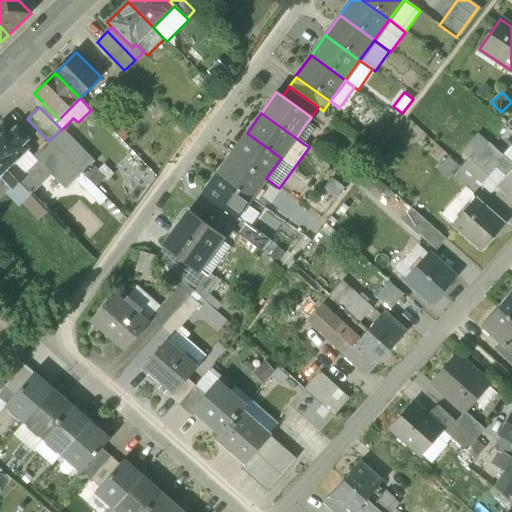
[(296,138),(304,144),(314,129),(306,123),(296,138)]
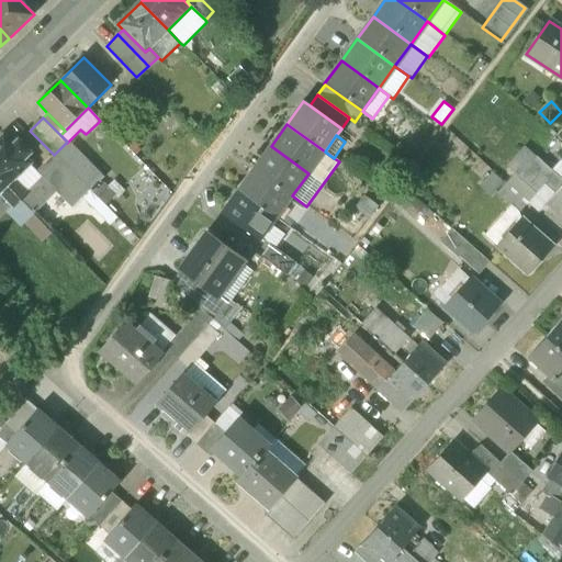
[(0,138),(0,178),(8,187),(30,165),(31,164),(25,158),(30,153),(18,141),(13,146),(3,136),(0,138)]
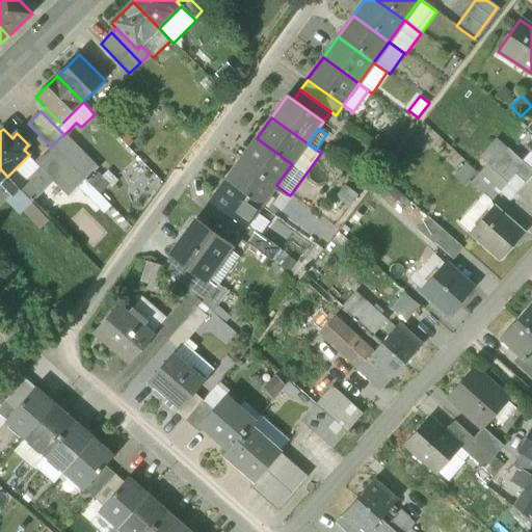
[(60,137),(51,147),(68,162),(77,153),(60,137)]
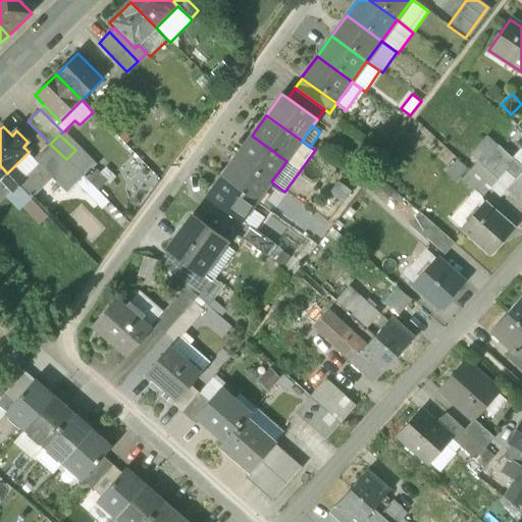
[(252,136),(237,156),(271,181),(286,161),(252,136)]
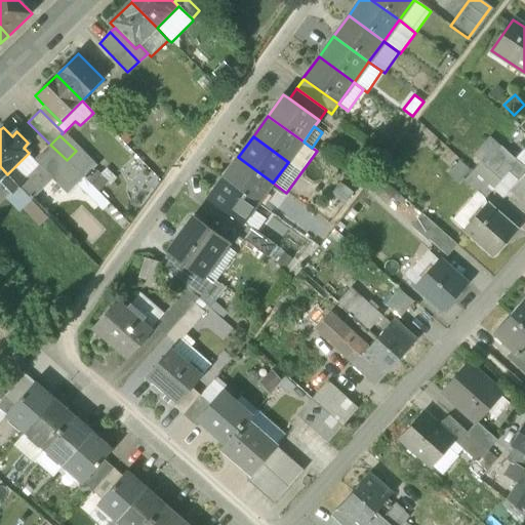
[(474,155),(481,162),(485,165),(501,147),(490,136),(474,155)]
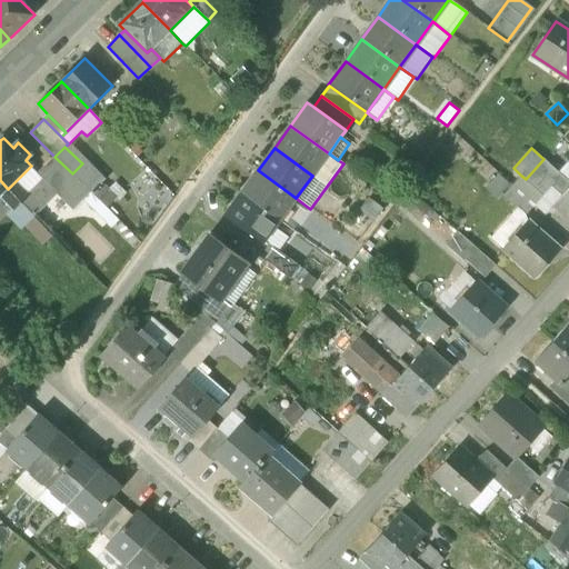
[(91,193),(72,173),(55,157),(38,173),(37,175),(59,196),(73,210),(82,201),(91,193)]
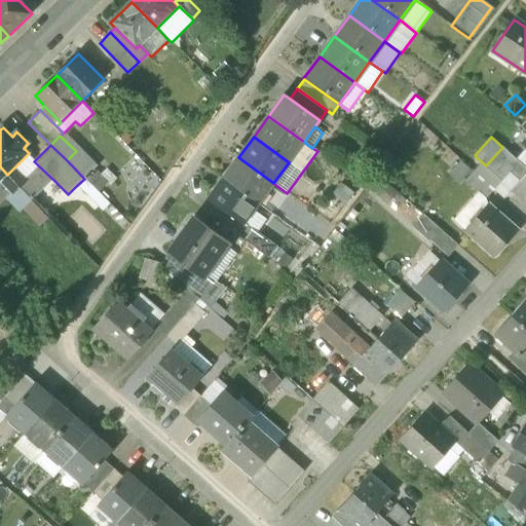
[(502,147),(486,165),(485,166),(501,181),(510,173),(519,181),(525,172),(525,168),(516,159),(502,147)]
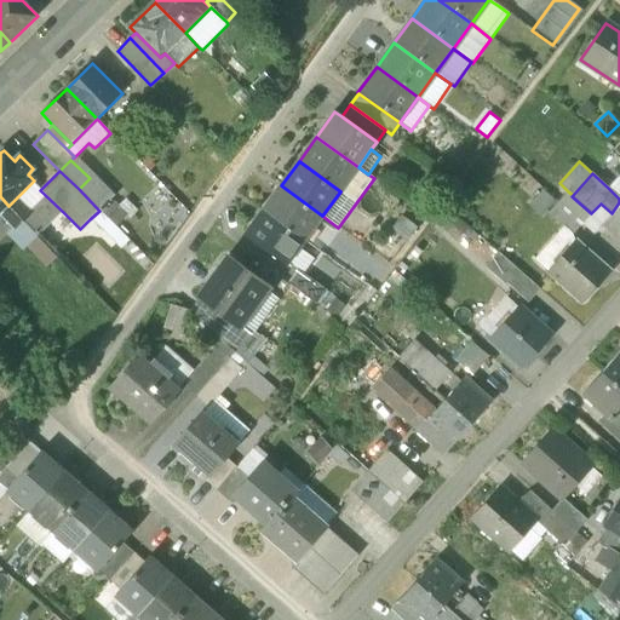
[(619,199),(619,178),(618,177),(608,188),(619,199)]
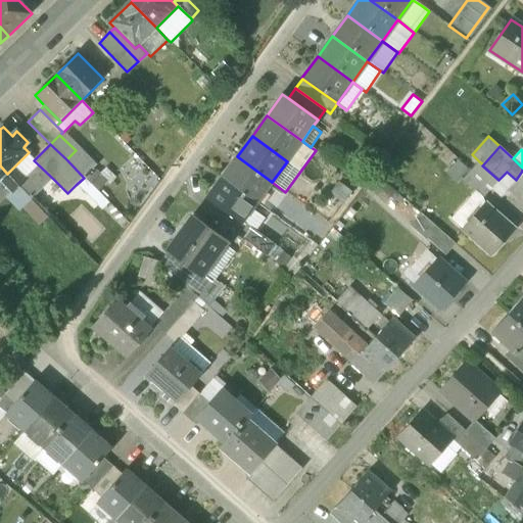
[(66,159),(84,178),(93,168),(76,150),(66,159)]
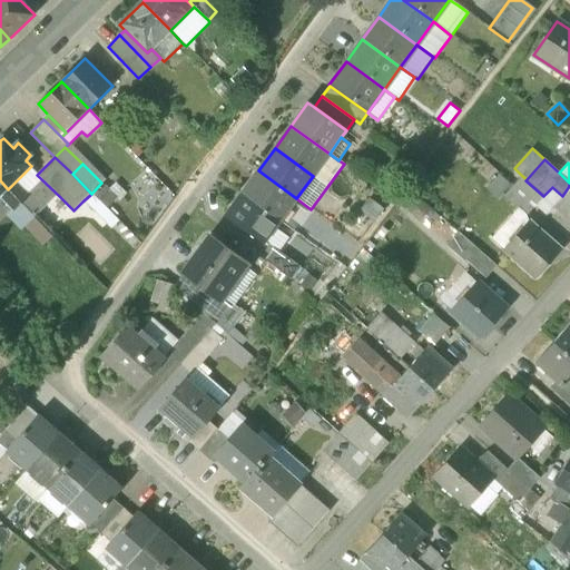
[(38,174),(30,167),(8,189),(21,204),(29,212),(35,216),(59,196),(37,175),(38,174)]
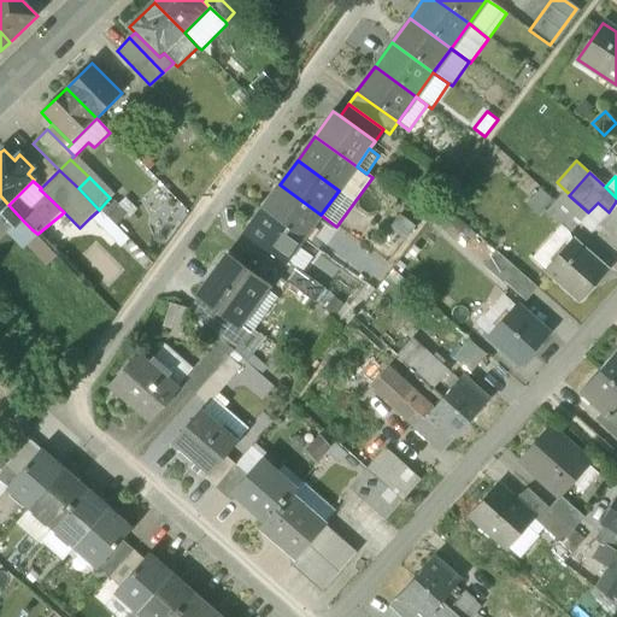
[(280,184),(262,209),(303,239),(321,215),(280,184)]
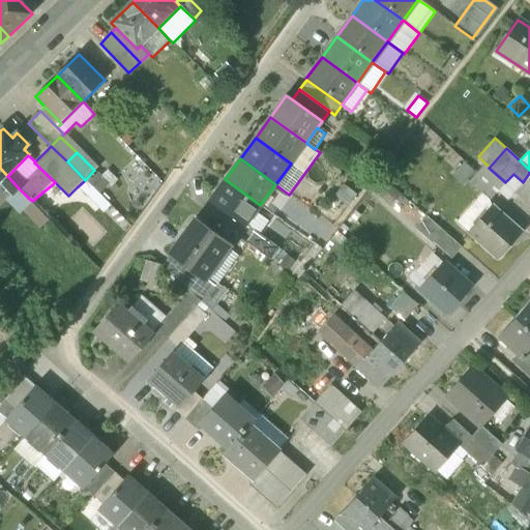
[(474,172),(463,163),(450,176),(462,185),(474,172)]
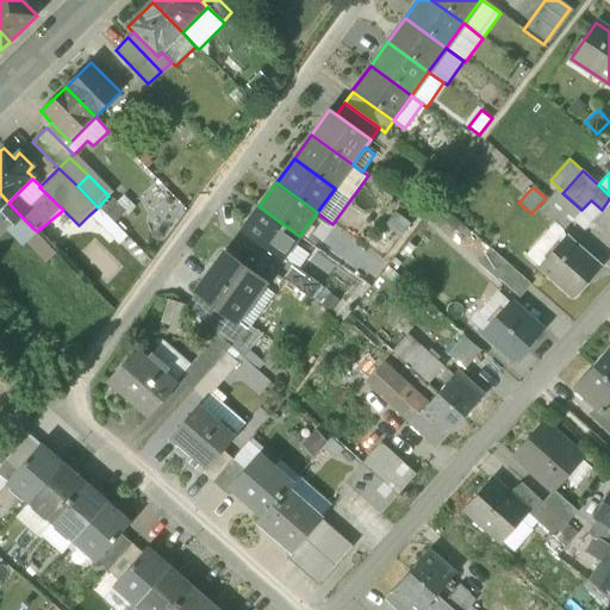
[(562,193),(564,192),(559,188),(549,199),(573,219),(582,210),(562,193)]
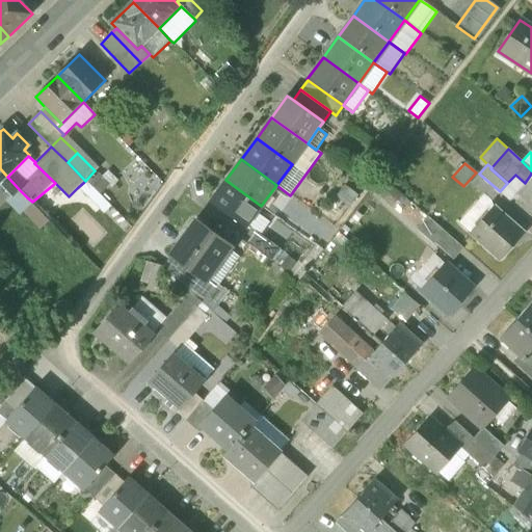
[(110,184),(99,173),(88,184),(100,195),(110,184)]
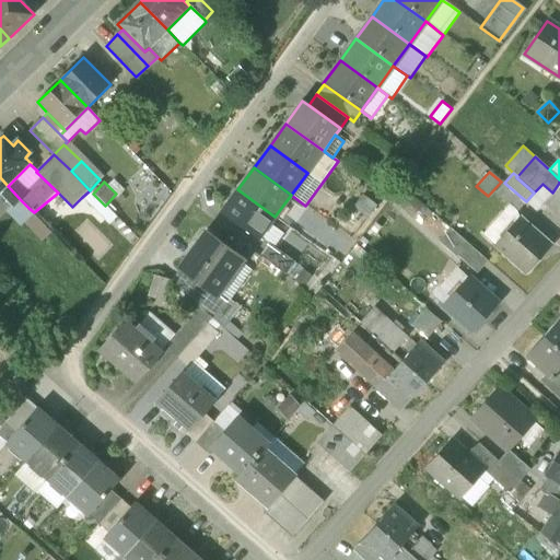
[(526,201),(504,183),(496,194),(509,206),(517,212),(517,211),(526,202),(526,201)]
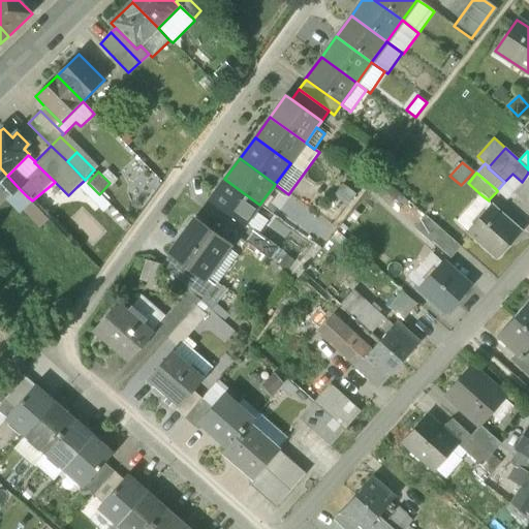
[(528,204),(528,173),(522,182),(514,190),(515,191),(528,204)]
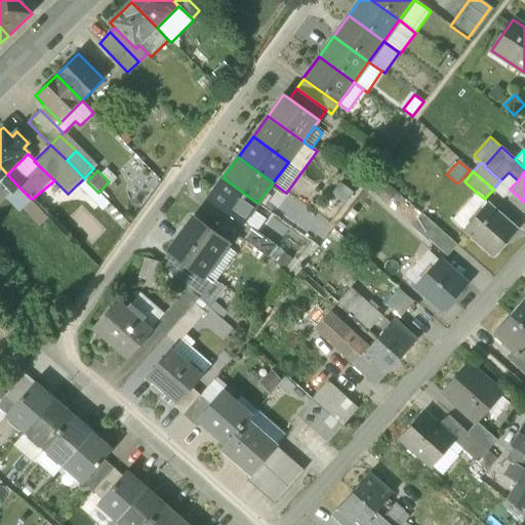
[(493,189),(493,190),(502,199),(511,190),(510,189),(518,180),(509,172),(500,180),(493,189)]
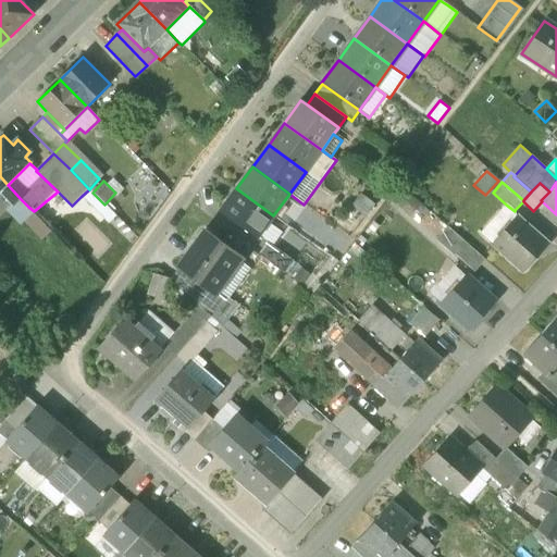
[(8,185),(0,190),(0,193),(3,197),(2,198),(5,202),(7,201),(13,207),(21,199),(8,185)]
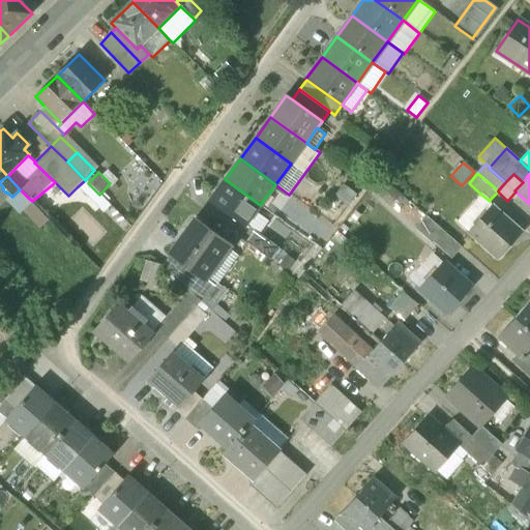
[(256,211),(260,205),(225,179),(209,202),(244,227),(246,224),(256,211)]
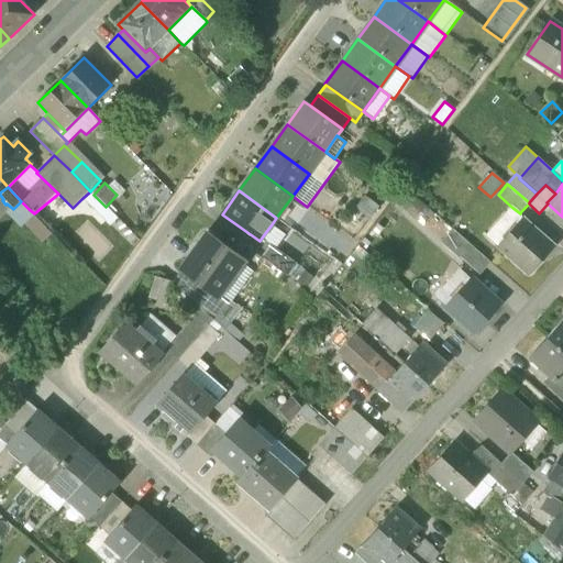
[(94,195),(90,191),(81,199),(109,227),(117,219),(106,207),(94,195)]
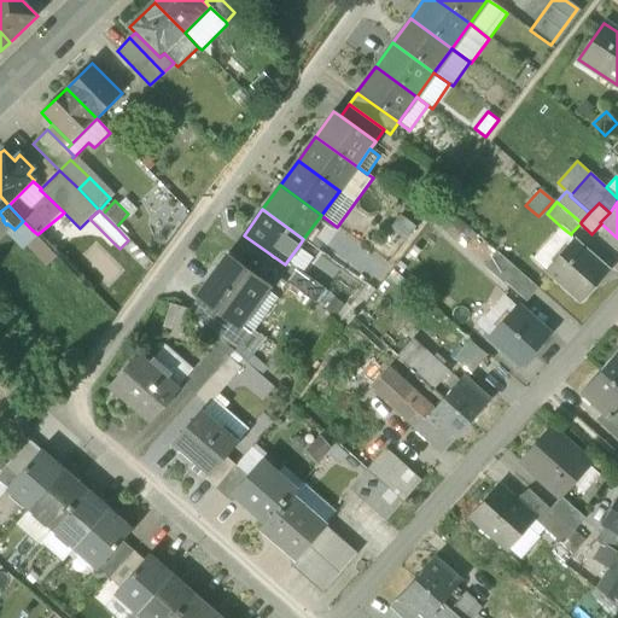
[(0,223),(10,234),(15,229),(7,223),(6,225),(3,220),(4,219),(0,214),(0,223)]
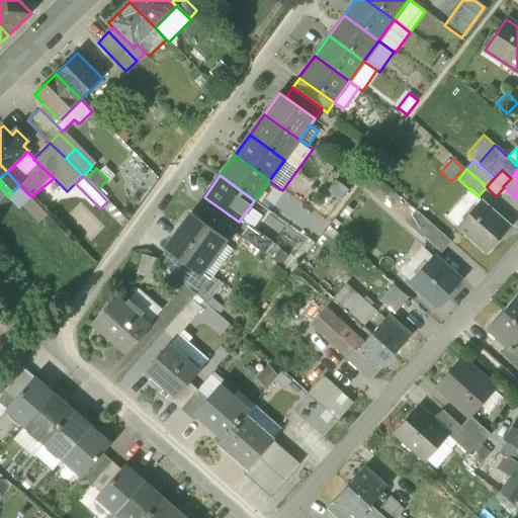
[(348,189),(335,179),(327,190),(340,200),(348,189)]
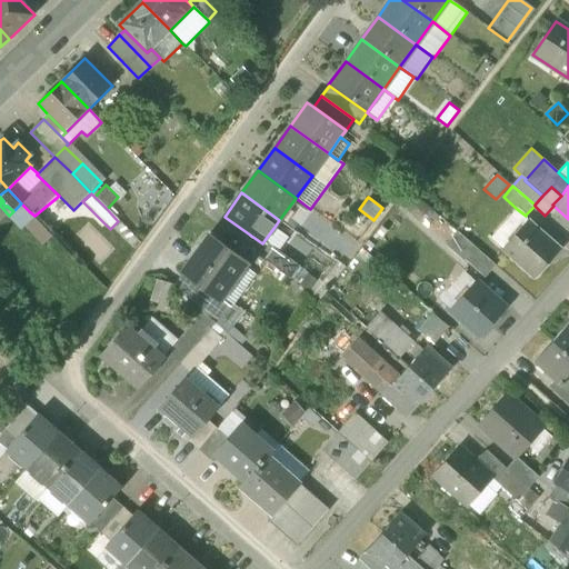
[(409,213),(425,227),(437,213),(421,199),(409,213)]
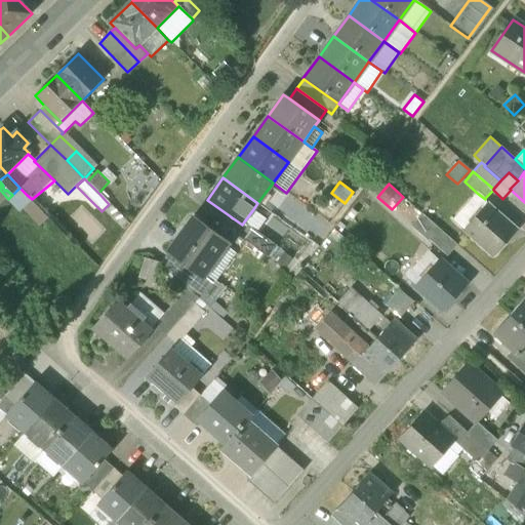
[(8,199),(12,203),(15,199),(18,203),(27,195),(19,188),(12,195),(8,199)]
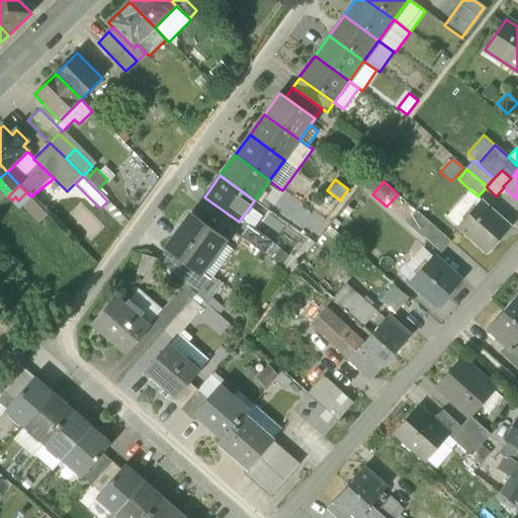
[(506,225),(481,202),(479,195),(479,196),(470,190),(447,217),(487,251),(499,238),(497,236),(506,225)]
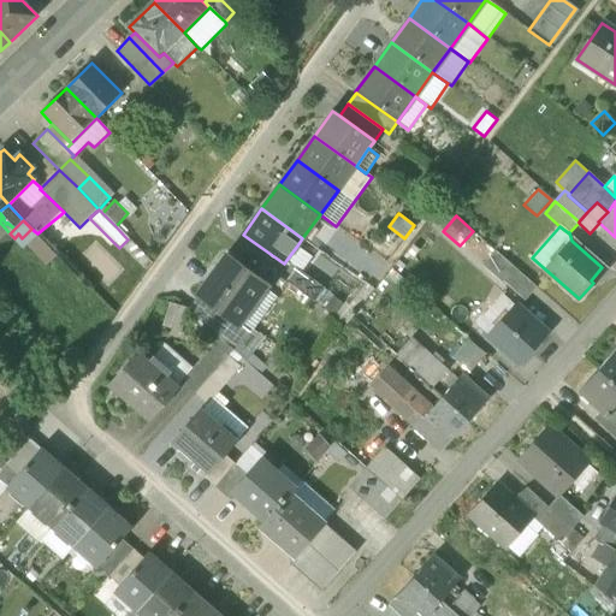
[(37,234),(31,229),(22,238),(18,234),(15,238),(24,247),(27,244),(36,235),(37,234)]
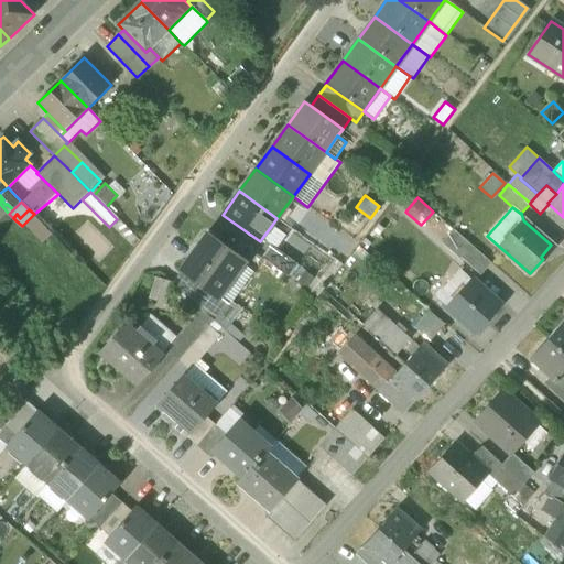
[(52,235),(33,215),(24,224),(43,243),(52,235)]
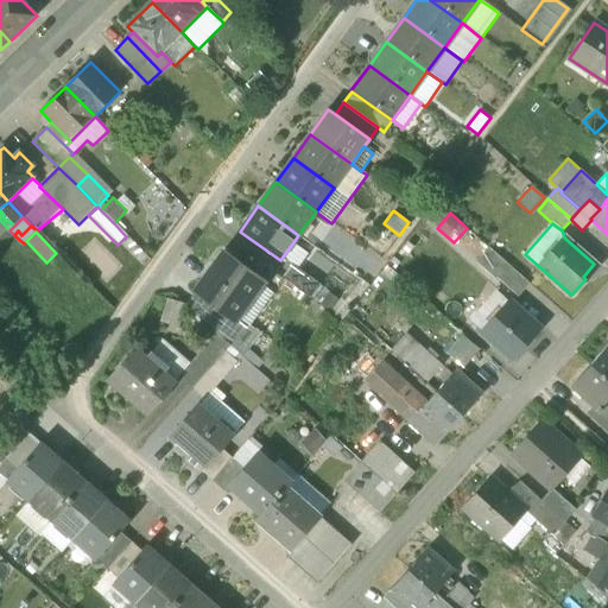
[(473,232),(461,246),(475,259),(488,245),(473,232)]
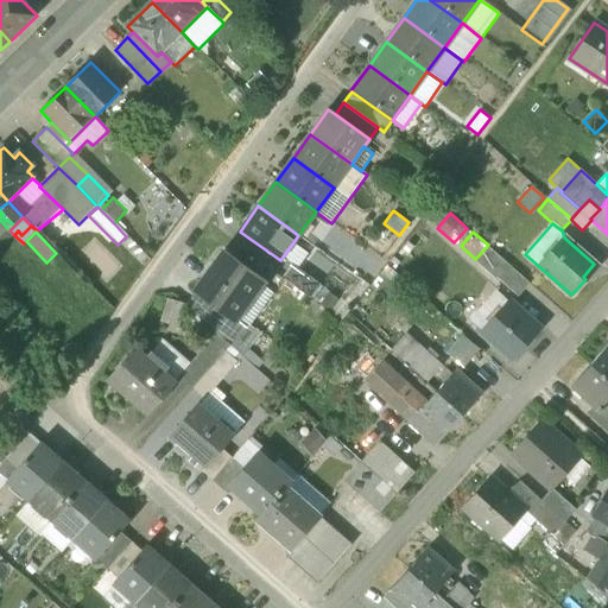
[(309,253),(293,242),(283,257),(298,267),(309,253)]
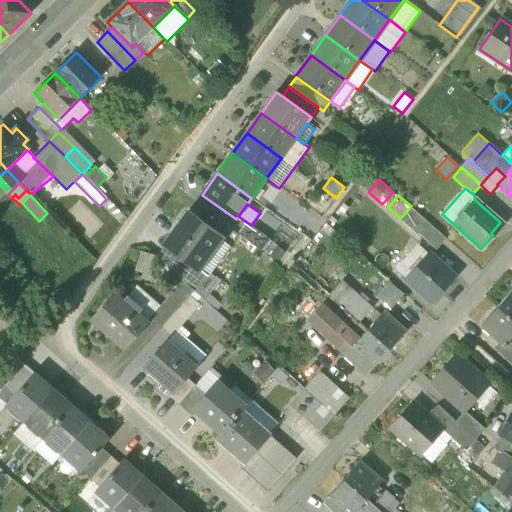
[(417,235),(418,234),(417,233),(427,223),(413,210),(403,222),(417,235)]
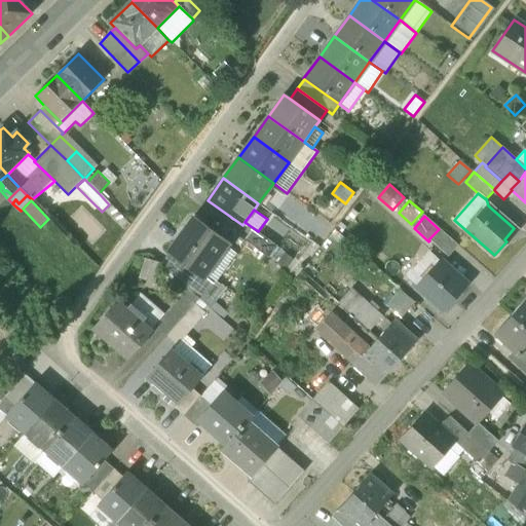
[(202,277),(203,278),(227,245),(193,220),(168,253),(178,259),(202,277)]
